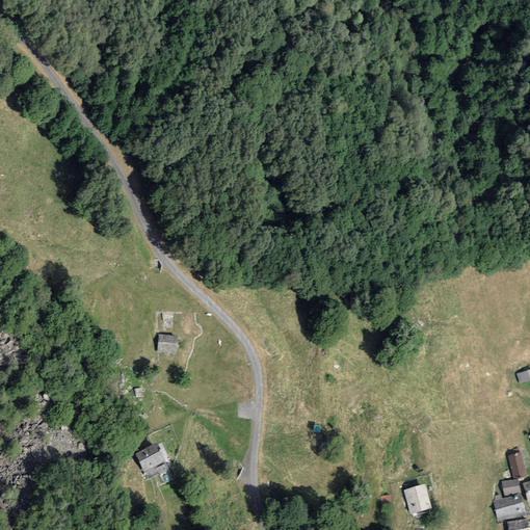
[(159,336),(158,350),(176,352),(178,338),(159,336)]
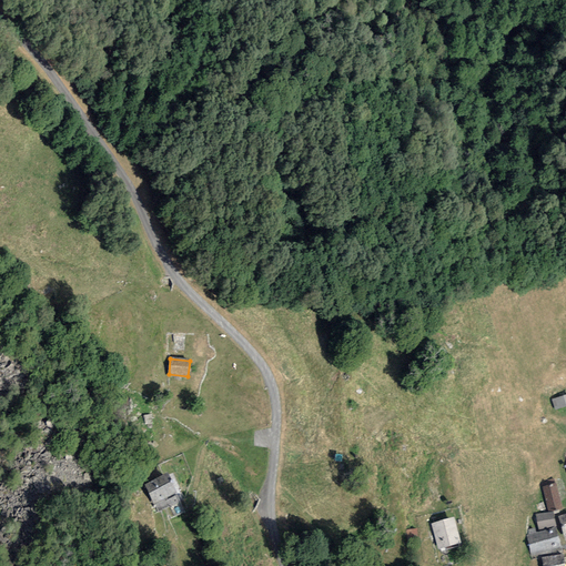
[(565,393),(549,400),(553,408),(565,404),(565,393)]
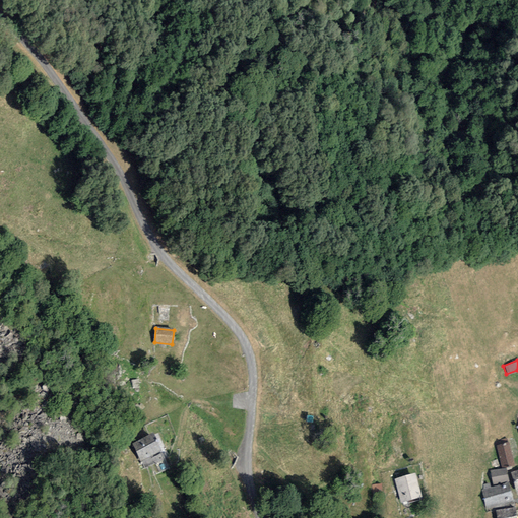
[(160,451),(152,434),(129,444),(137,461),(160,451)]
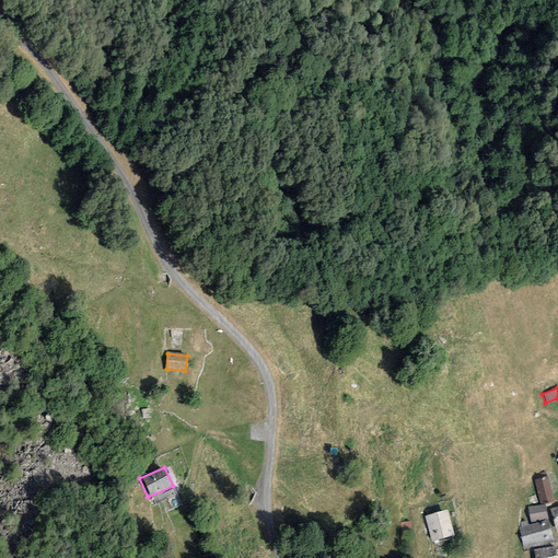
[(547,476),(533,479),(537,503),(553,501),(547,476)]
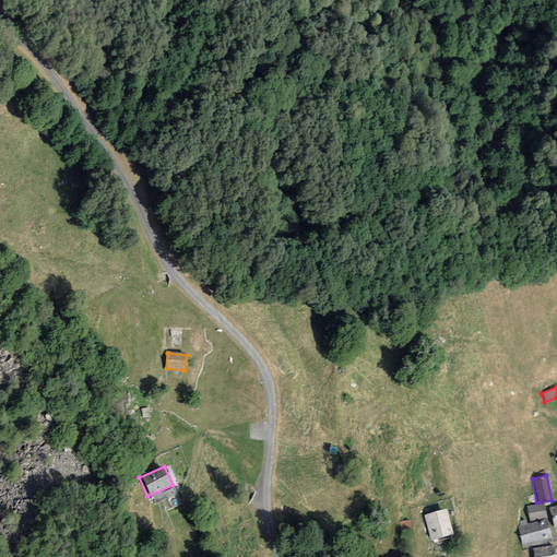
[(542,504),(525,506),(528,519),(544,517),(542,504)]
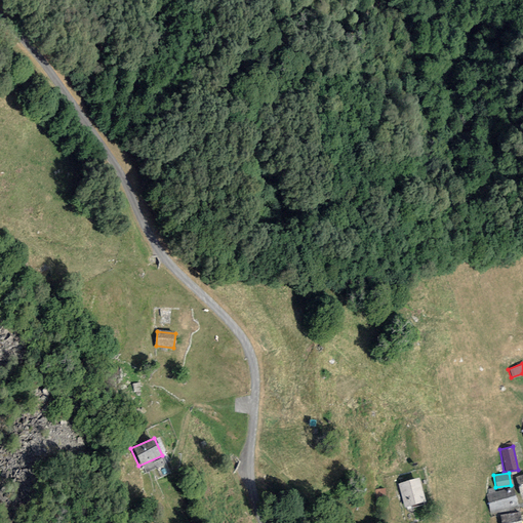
[(522,473),(514,477),(520,494),(522,493),(522,473)]
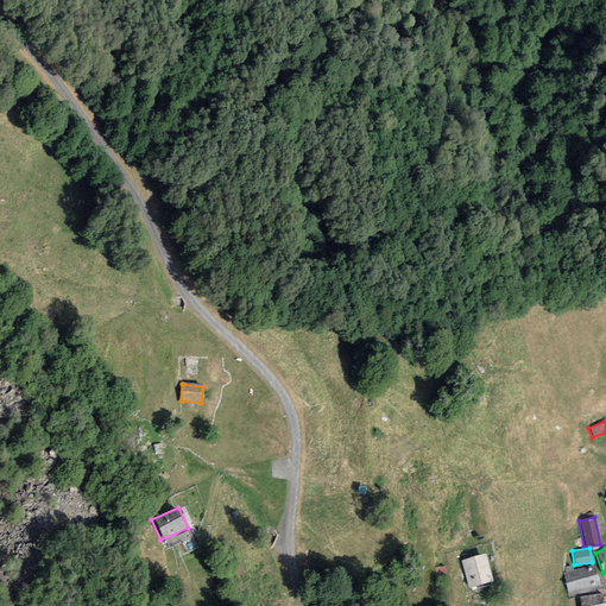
[(465,561),(471,585),(493,579),(487,555),(465,561)]
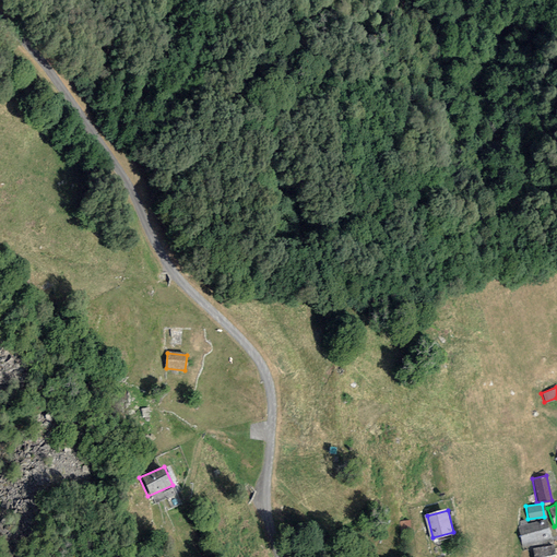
[(546,518),(518,524),(522,545),(550,538),(546,518)]
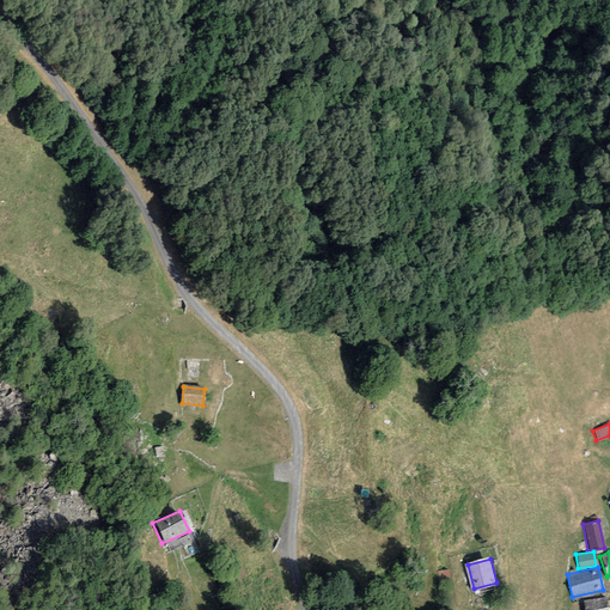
[(607,609),(605,596),(581,599),(583,609),(607,609)]
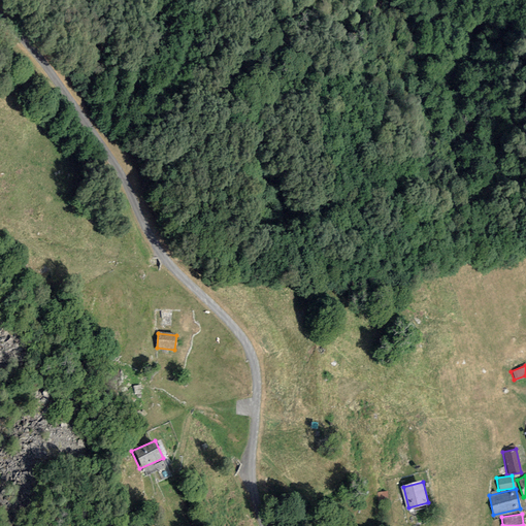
All buildings are outlined.
